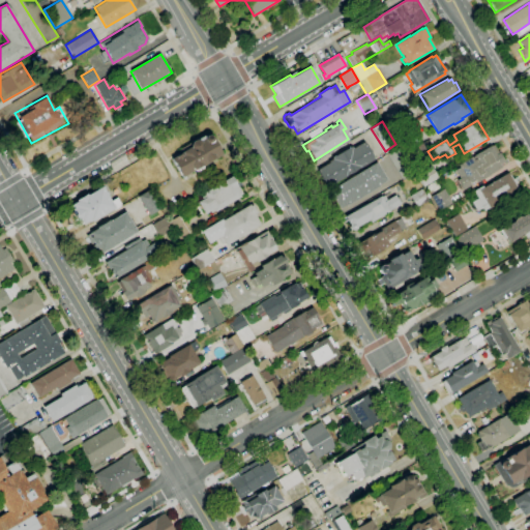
[(408,160),(405,154),(396,141),(409,133),(417,146),(428,139),(432,145),(419,153),(408,160)]
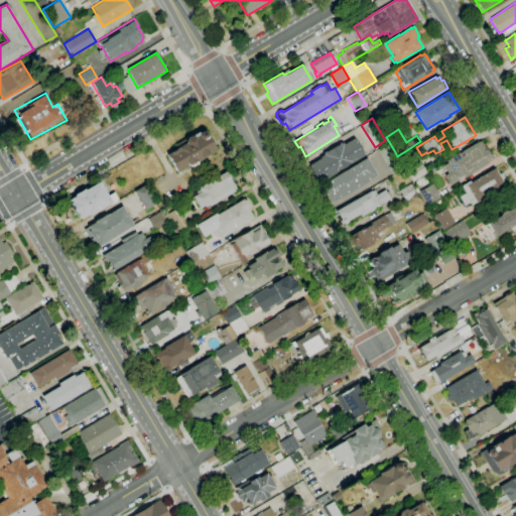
[(176,171),(167,155),(176,149),(176,148),(184,142),(184,141),(186,138),(188,136),(191,136),(194,137),(198,134),(199,133),(199,132),(200,131),(202,131),(203,131),(204,131),(205,132),(206,133),(207,135),(215,150),(197,161),(196,160),(176,171)]
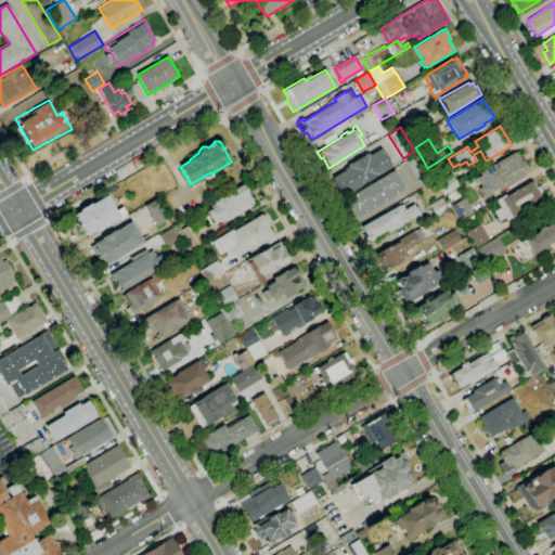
[(343,196),(331,178),(344,170),(343,168),(352,163),(368,153),(368,154),(369,154),(370,155),(379,149),(390,167),(343,196)]
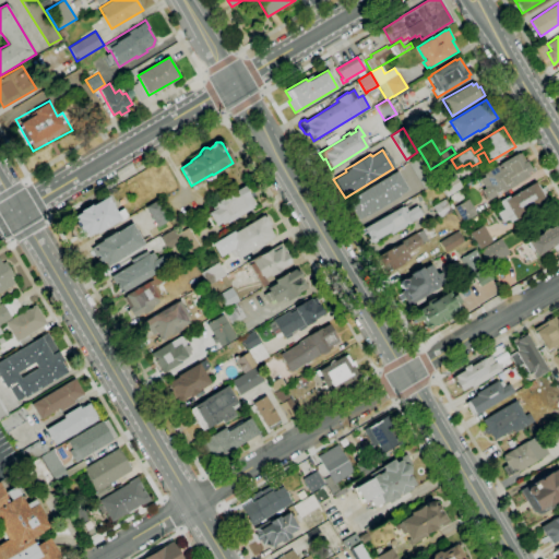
[(488,200),(482,190),(485,188),(479,179),(485,176),(483,174),(497,165),(498,166),(500,165),(516,154),(516,155),(520,153),(525,162),(531,170),(526,173),(528,176),(516,183),(515,183),(502,192),(501,190),(495,193),(496,195),(488,200)]
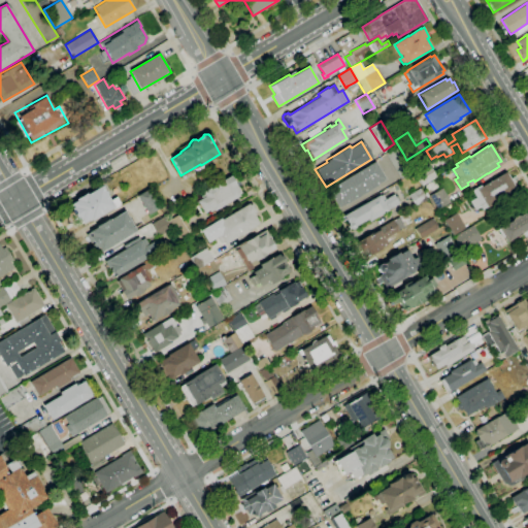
[(400,178),(386,154),(396,147),(410,172),(400,178)]
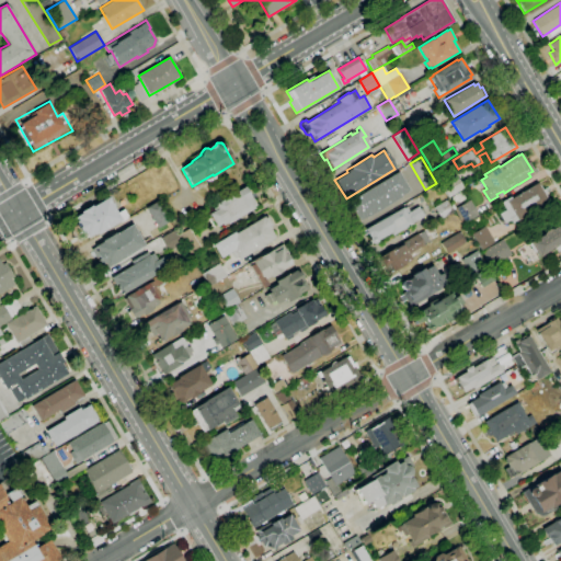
[(444,162),(451,174),(438,182),(431,170),(432,170),(444,162)]
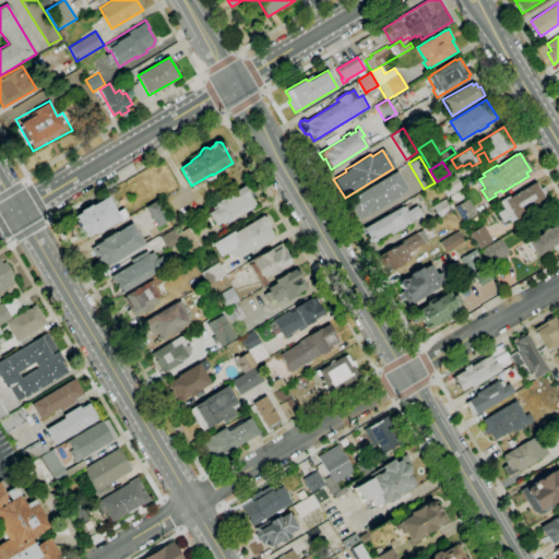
[(357,219),(346,201),(396,171),(407,190),(399,195),(399,197),(366,216),(366,215),(357,219)]
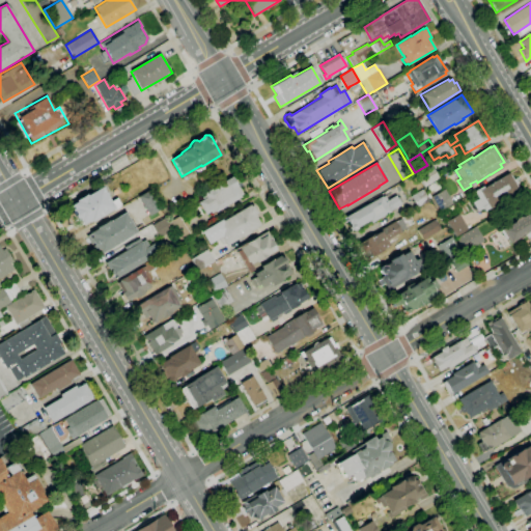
[(423,187),(415,175),(429,166),(437,178),(423,187)]
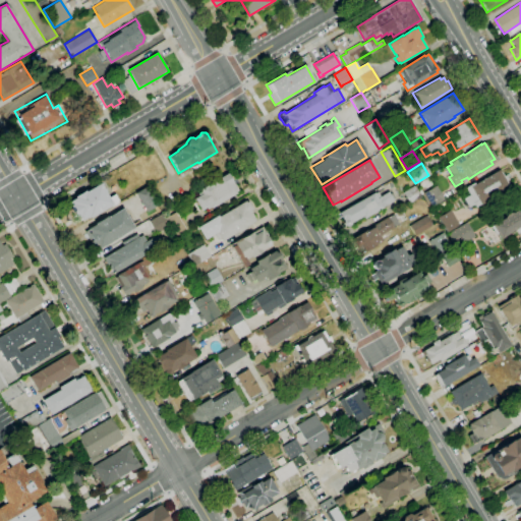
[(474,208),(473,205),(468,208),(463,198),(468,195),(464,188),(473,182),(474,184),(498,170),(500,172),(501,171),(504,176),(505,175),(508,179),(506,180),(509,185),(508,186),(509,187),(480,205),(474,208)]
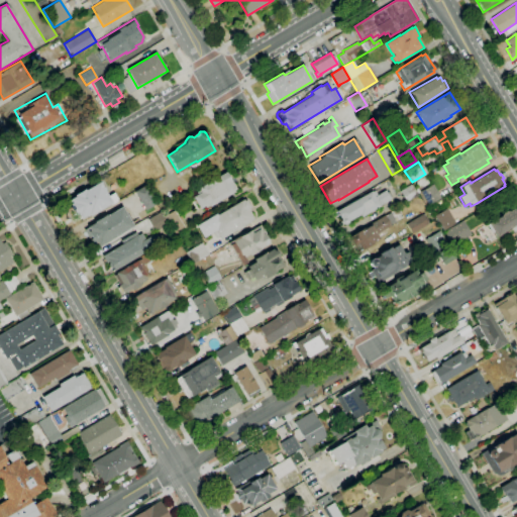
[(225,171),(235,189),(233,190),(234,192),(209,207),(207,204),(199,209),(192,197),(200,192),(197,188),(225,171)]
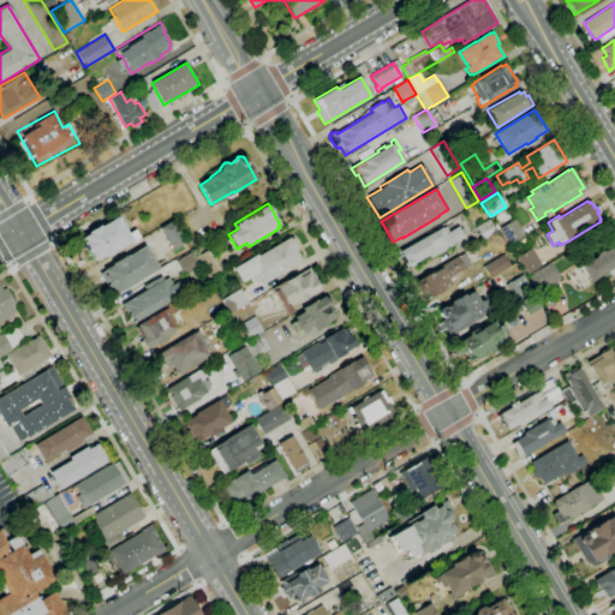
[(101,226),(118,215),(127,232),(135,228),(141,238),(131,244),(130,243),(106,257),(105,255),(95,260),(93,256),(90,258),(81,243),(83,242),(81,238),(89,233),(88,232),(100,225),(101,226)]
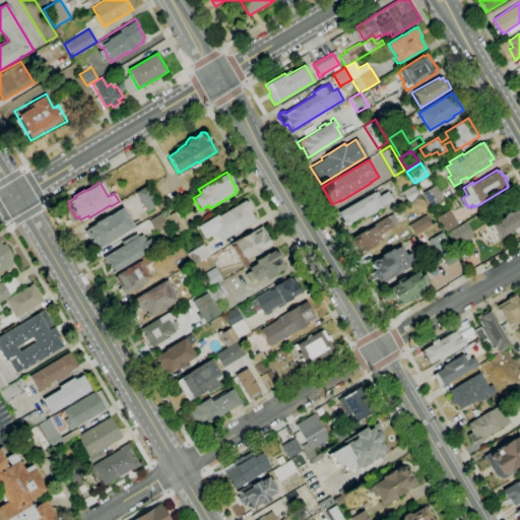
[(409,202),(402,191),(412,185),(419,196),(409,202)]
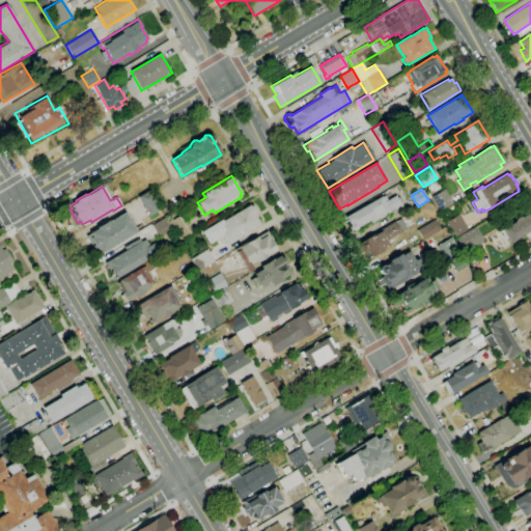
[(149,216),(138,196),(148,190),(160,208),(149,216)]
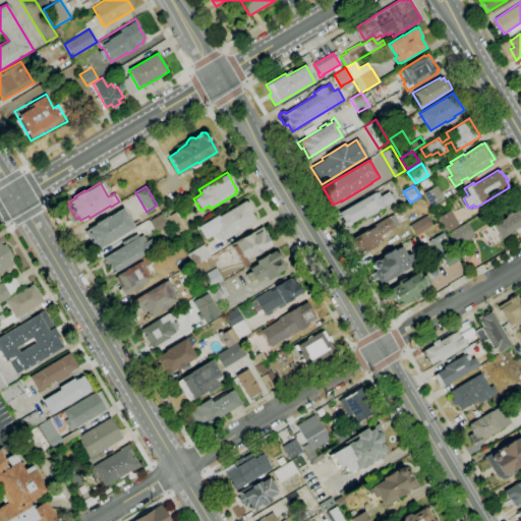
[(442,199),(435,186),(422,192),(429,206),(442,199)]
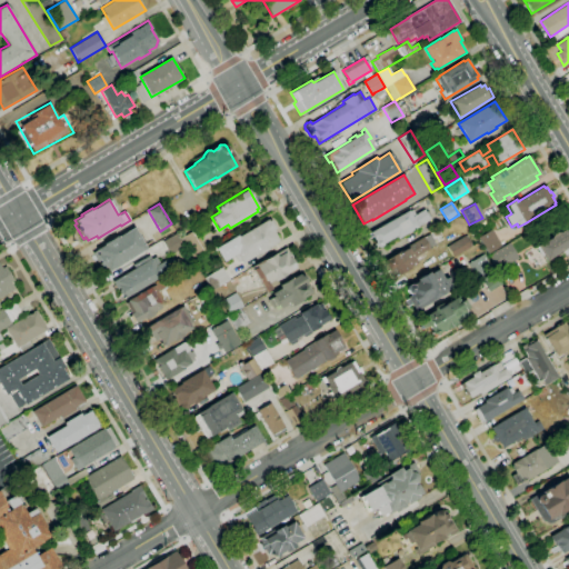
[(379,247),(378,247),(377,247),(376,247),(376,246),(375,245),(375,243),(375,242),(375,241),(369,232),(408,210),(409,211),(411,210),(415,215),(423,209),(426,212),(428,211),(431,216),(428,218),(429,220),(417,227),(418,228),(397,239),(396,237),(382,243),(382,245),(382,246),(381,247),(380,247),(379,247)]
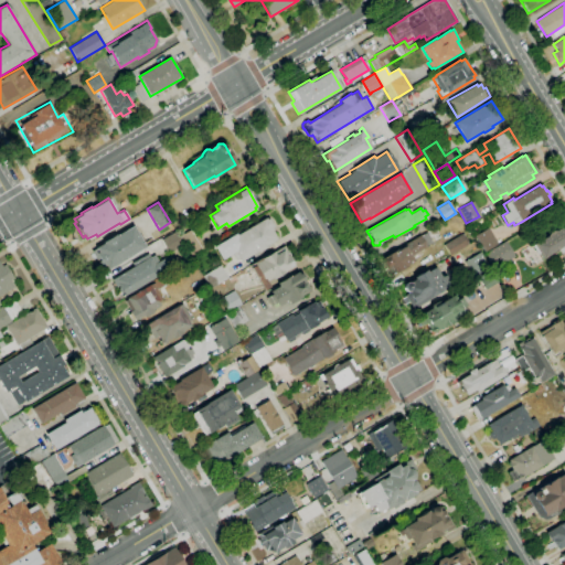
[(235,233),(236,235),(266,217),(266,219),(268,217),(274,227),(273,228),(272,230),(276,238),(273,241),(274,242),(241,262),(235,253),(222,260),(213,246),(235,233)]
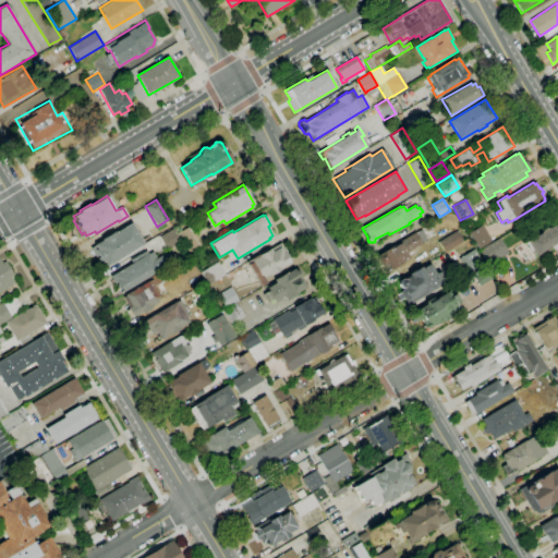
[(534,256),(525,241),(529,240),(529,241),(538,234),(541,230),(545,228),(549,228),(556,223),(555,223),(557,221),(557,247),(554,251),(550,245),(536,254),(537,255),(534,256)]
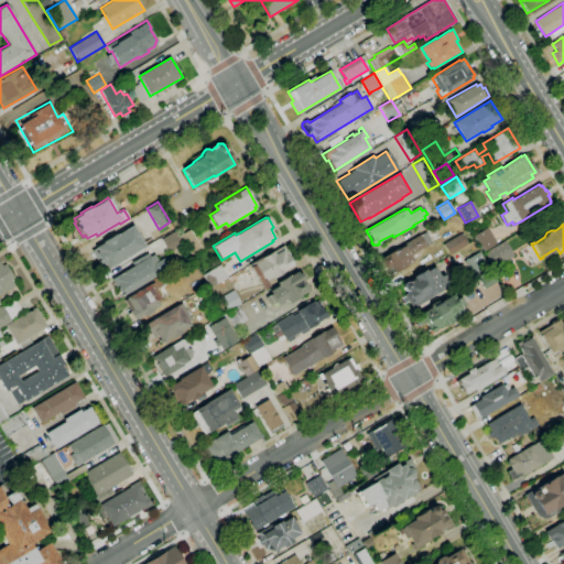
[(144,247),(106,269),(99,258),(97,259),(91,251),(95,249),(95,248),(102,243),(101,241),(115,234),(116,235),(132,225),(144,247)]
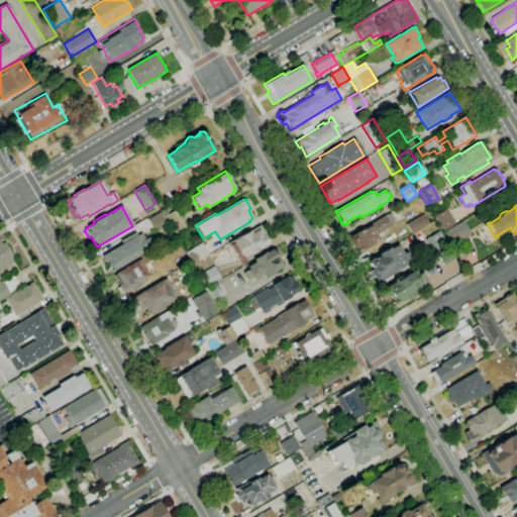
[(442,230),(433,216),(446,208),(455,222),(442,230)]
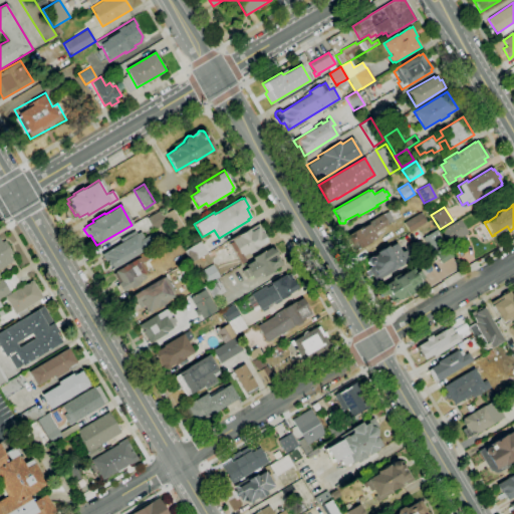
[(173,209),(177,216),(179,215),(186,226),(174,233),(162,215),(173,209)]
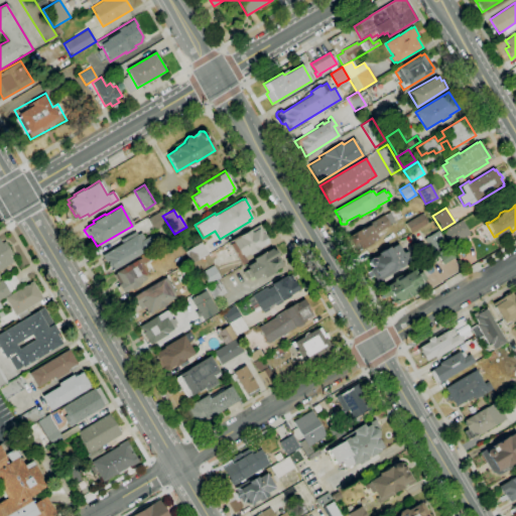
[(147,219),(159,212),(166,224),(154,231),(147,219)]
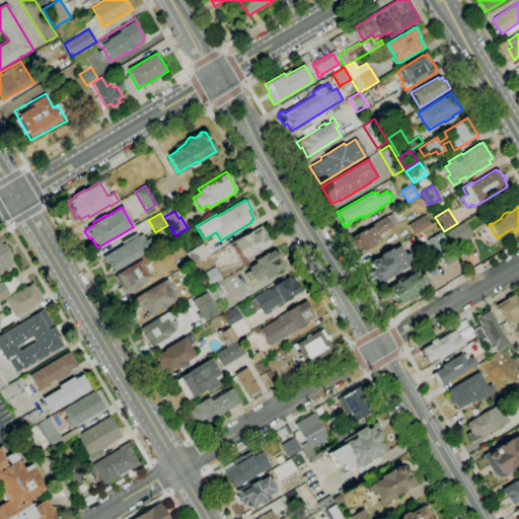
[(363,251),(359,244),(354,246),(350,238),(355,235),(354,235),(362,230),(362,231),(371,226),(370,225),(385,216),(385,217),(391,214),(396,223),(390,226),(391,227),(379,234),(381,239),(373,243),(374,244),(363,251)]
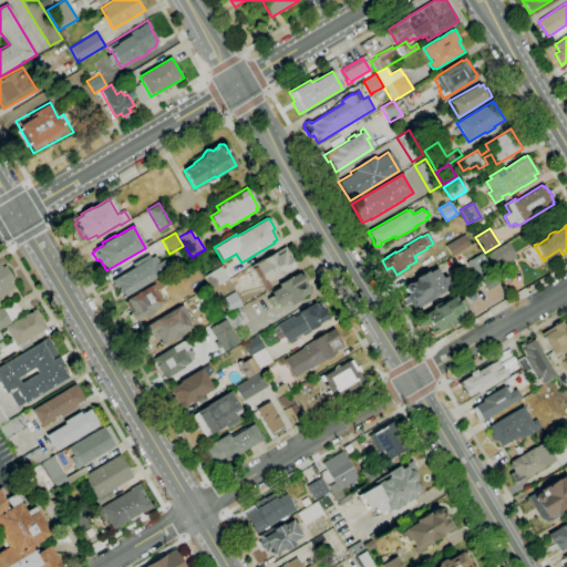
[(452,257),(445,246),(465,234),(472,244),(452,257)]
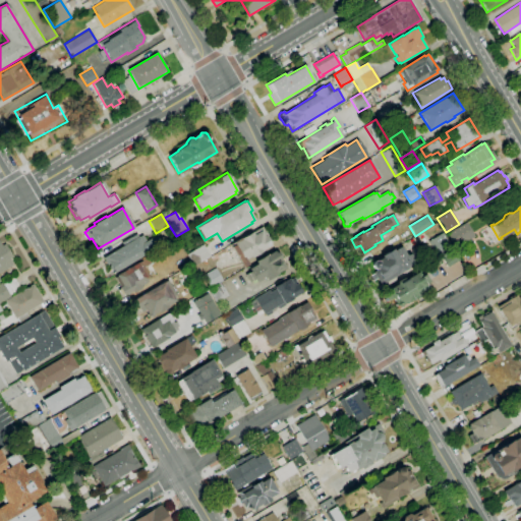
[(455,248),(447,234),(466,223),(474,236),(455,248)]
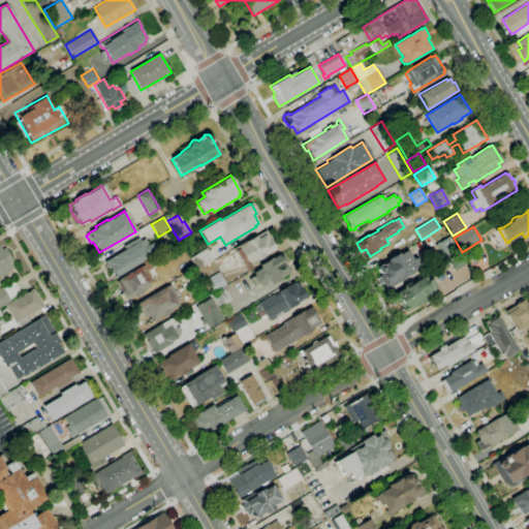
[(266,228),(272,238),(270,239),(275,248),(266,254),(267,255),(255,261),(254,259),(249,262),(252,268),(246,272),(234,250),(238,248),(236,246),(266,228)]
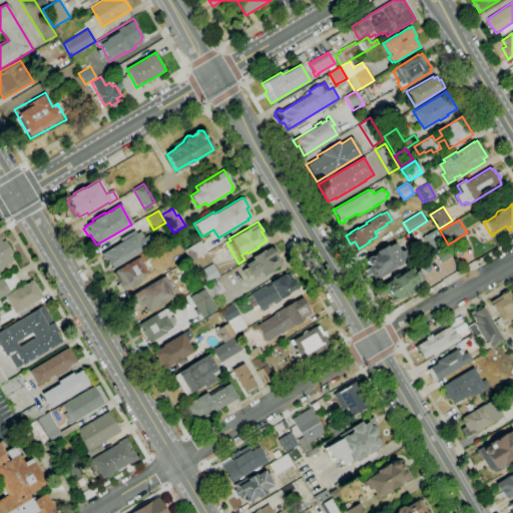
[(430,251),(421,237),(436,229),(444,242),(430,251)]
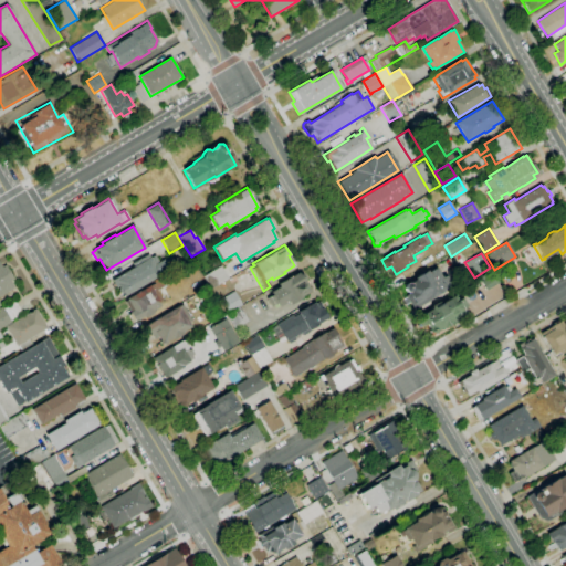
[(158,262),(163,260),(169,270),(125,296),(118,286),(116,289),(111,279),(133,265),(132,263),(148,254),(150,258),(155,255),(158,262)]
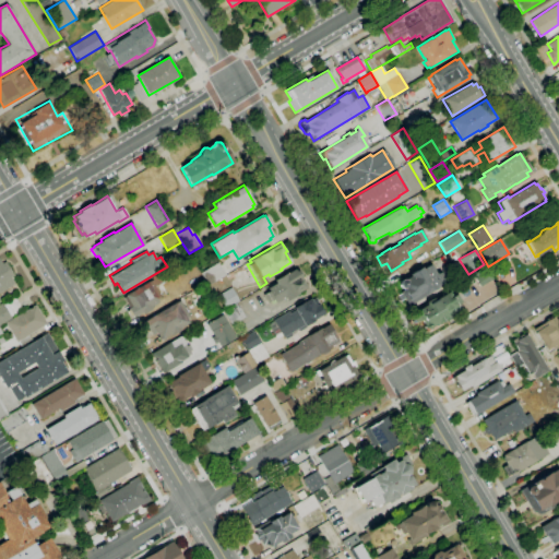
[(0,260),(2,263),(6,261),(14,276),(10,278),(13,284),(0,292),(0,260)]
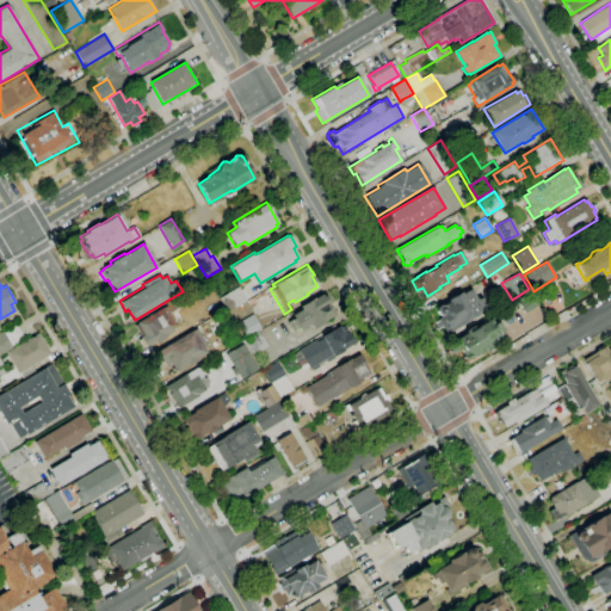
[(246,301),(227,312),(218,298),(238,288),(246,301)]
